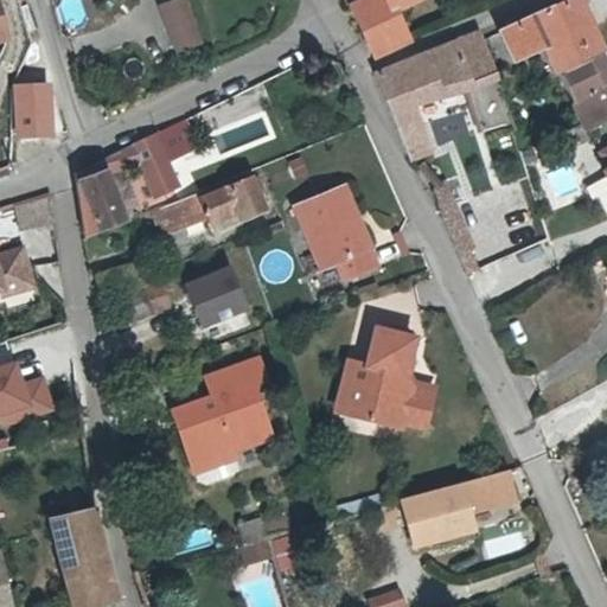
[(375,0),(355,10),(368,43),(381,38),(388,52),(410,40),(398,14),(425,2),(422,0),(375,0)]
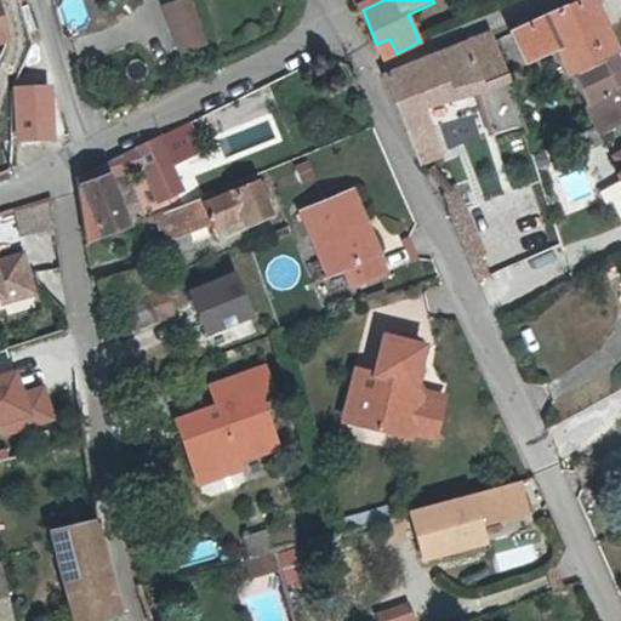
[(592,0),(588,0),(517,36),(530,64),(559,49),(573,79),(605,64),(620,56),(592,0)]
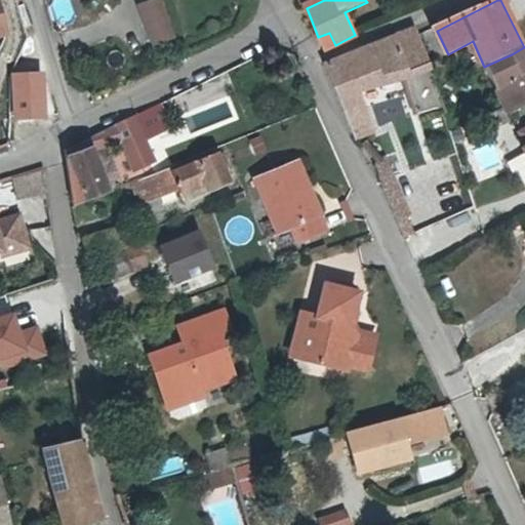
[(160,1),(140,8),(155,47),(175,40),(160,1)]
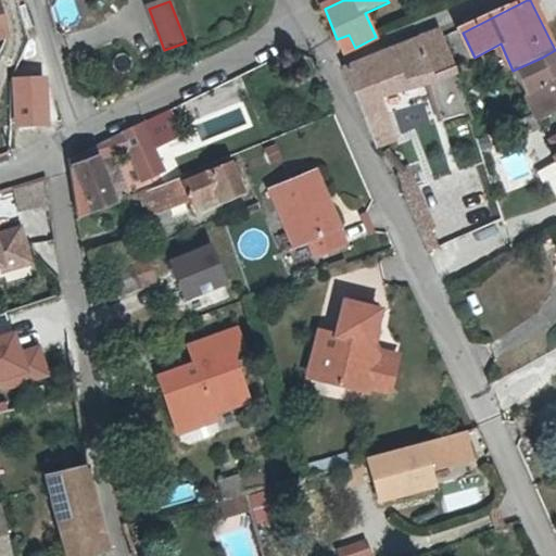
[(441,33),(345,71),(378,147),(383,144),(396,138),(379,96),(406,88),(404,81),(431,75),(443,114),(468,104),(459,77),(445,41),(441,33)]
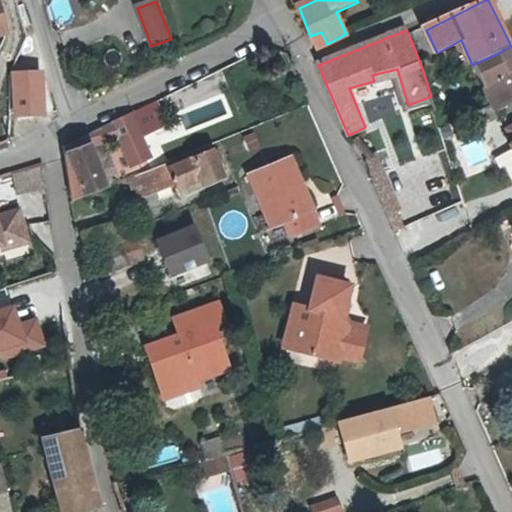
[(499,53),(472,65),(493,107),(511,98),(511,75),(510,77),(499,53)]
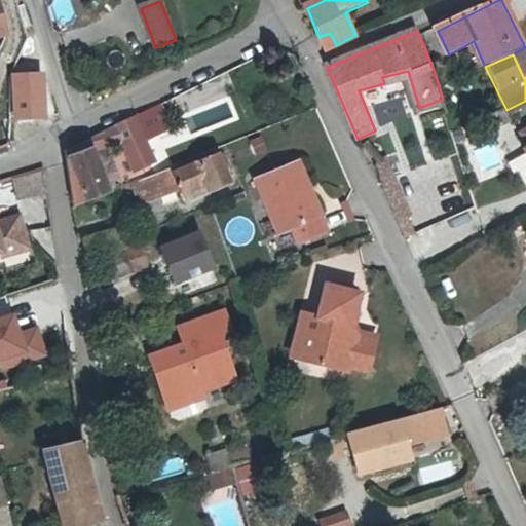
[(14,82),(16,117),(43,116),(42,81),(14,82)]
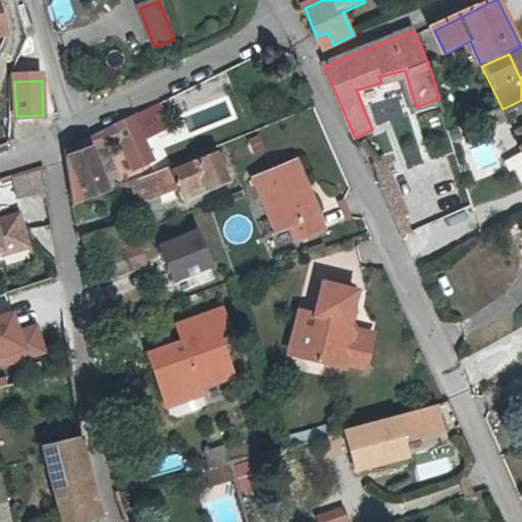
[(135,118),(146,143),(151,141),(172,131),(161,105),(135,118)]
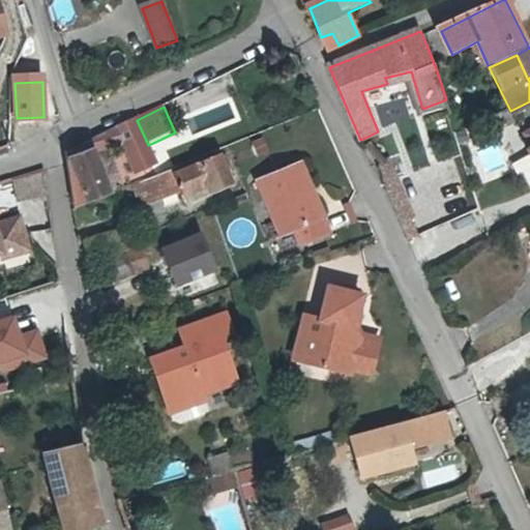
[(116,130),(89,144),(65,155),(74,211),(110,196),(93,154),(122,144),(136,175),(156,165),(148,145),(137,120),(116,130)]
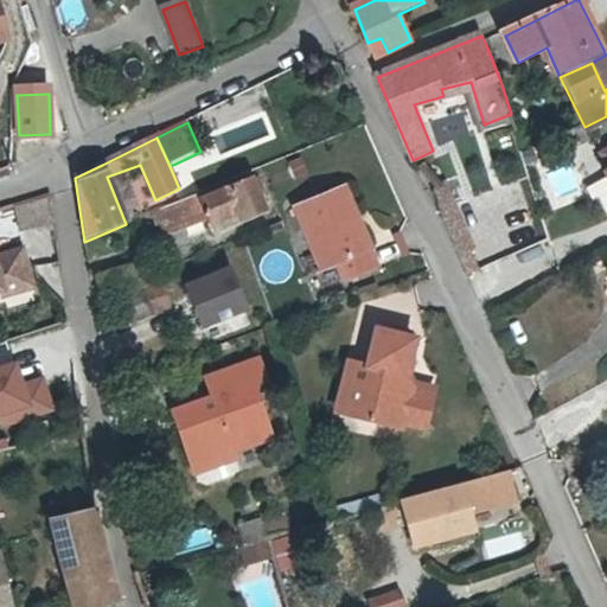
[(170,166),(179,189),(195,183),(186,164),(178,166),(176,164),(170,166)]
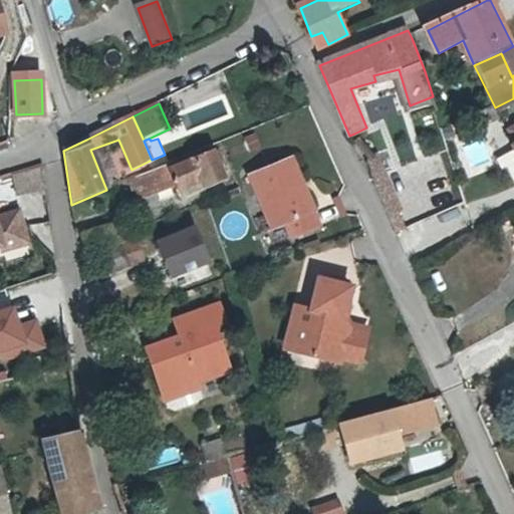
[(203,180),(205,188),(226,180),(221,169),(228,165),(225,157),(218,160),(216,154),(181,168),(179,161),(138,178),(146,198),(177,185),(179,190),(203,180)]
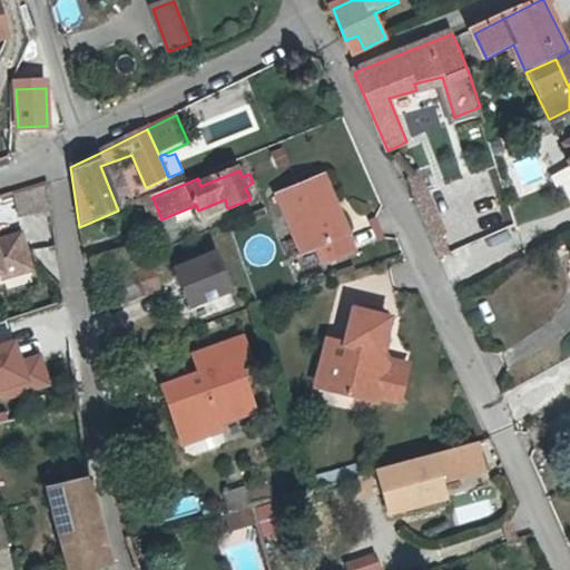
[(357,247),(331,173),(285,189),(305,245),(320,241),(325,258),(357,247)]
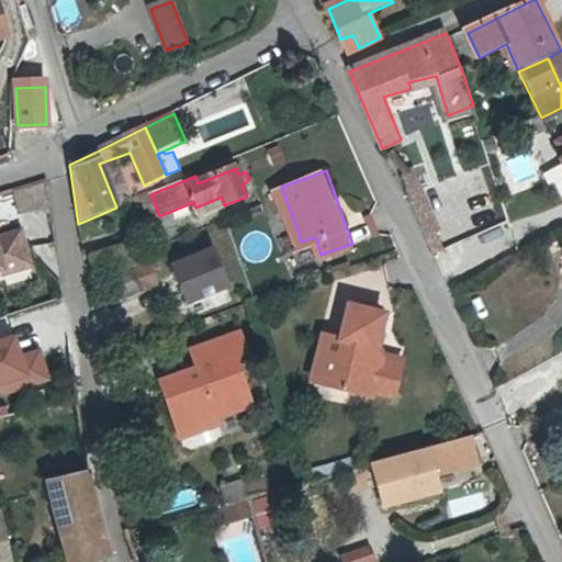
[(222,197),(195,208),(200,217),(225,208),(224,205),(222,197)]
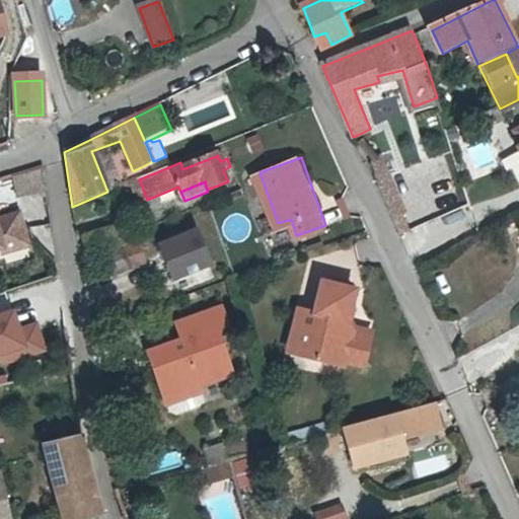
[(0,220),(0,249),(3,248),(8,253),(28,246),(19,216),(0,220)]
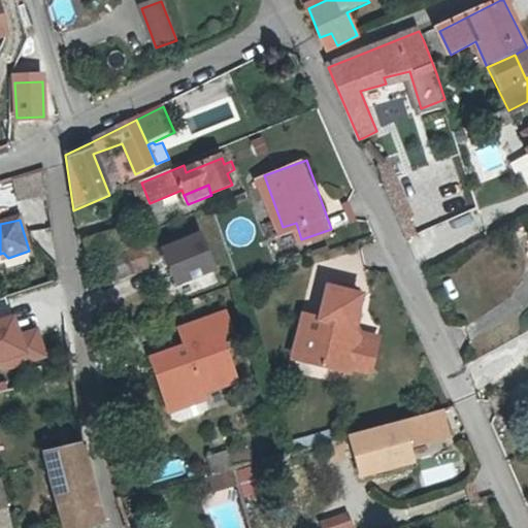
[(84,239),(89,261),(131,248),(126,227),(84,239)]
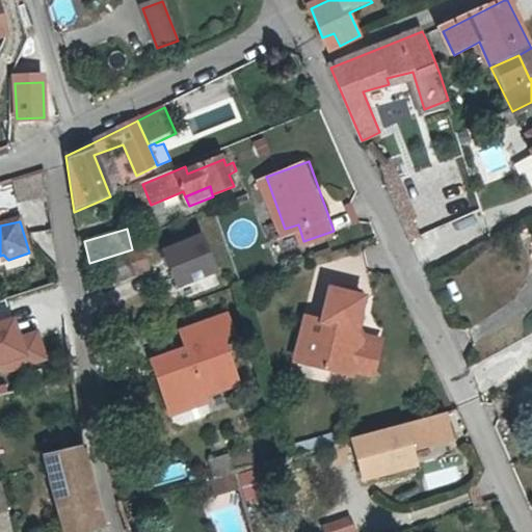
[(204,232),(160,244),(175,299),(218,288),(204,232)]
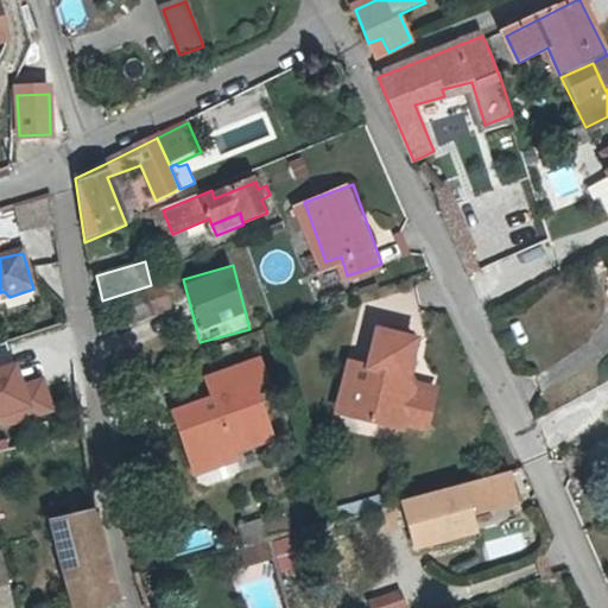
[(114,305),(122,327),(151,316),(144,295),(114,305)]
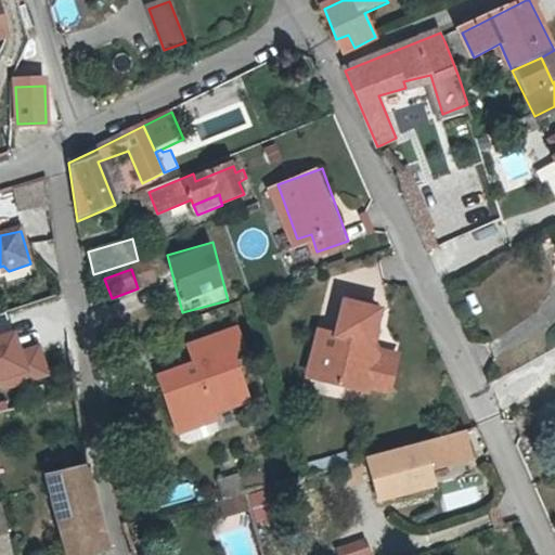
[(370,345),(375,320),(377,312),(343,304),(336,334),(335,335),(332,335),(325,333),(317,374),(336,378),(335,385),(368,394),(369,386),(390,391),(397,359),(377,353),(370,345)]
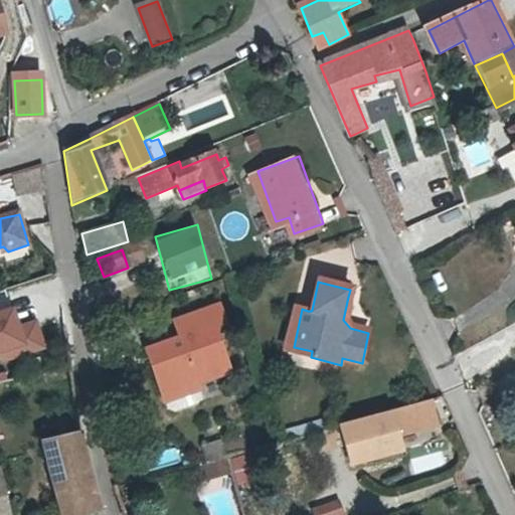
[(149,362),(219,340),(214,327),(227,323),(222,307),(175,323),(181,340),(146,353),(149,362)]
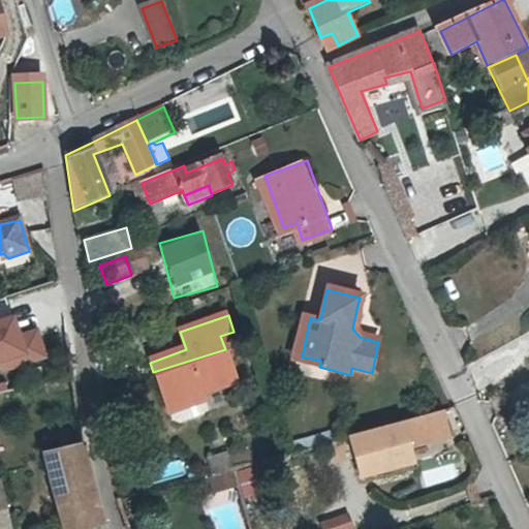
[(305,316),(294,362),(319,367),(320,361),(302,356),(310,317),(305,316)]
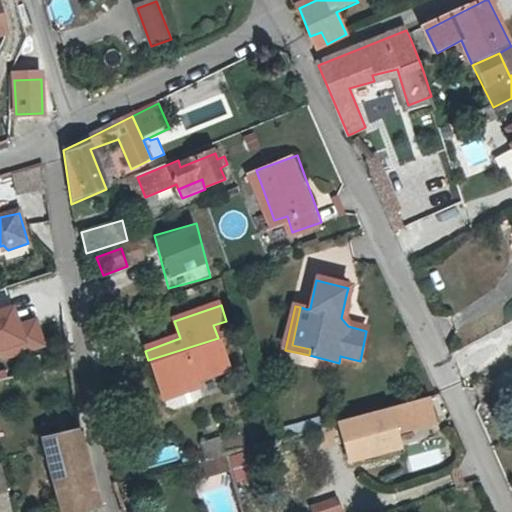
[(11,307),(0,310),(0,360),(43,348),(35,319),(16,324),(11,307)]
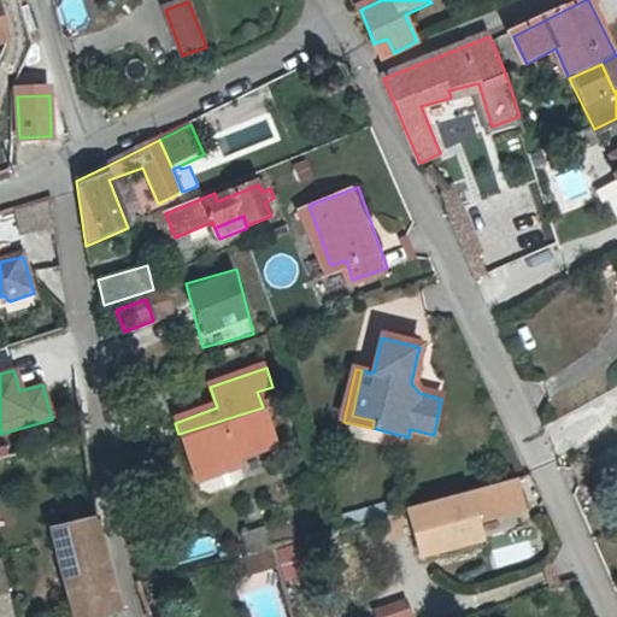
[(275,447),(263,407),(178,434),(193,476),(194,475),(200,492),(207,495),(238,486),(241,477),(235,462),(275,447)]
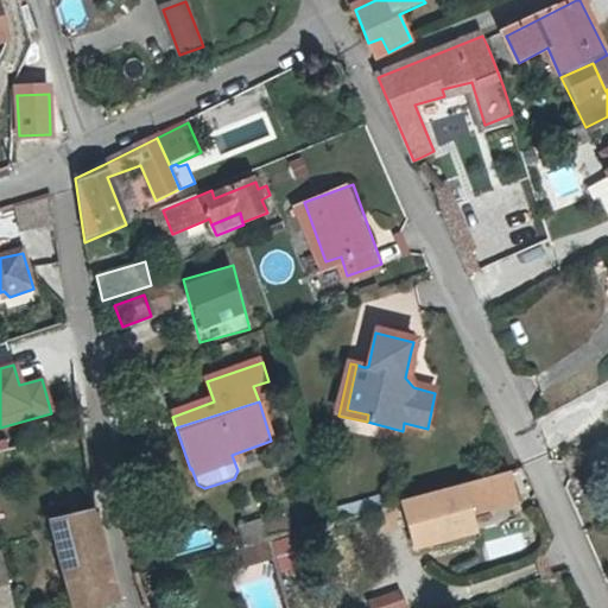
[(470,520),(518,507),(506,472),(400,501),(410,531),(416,553),(476,537),(470,520)]
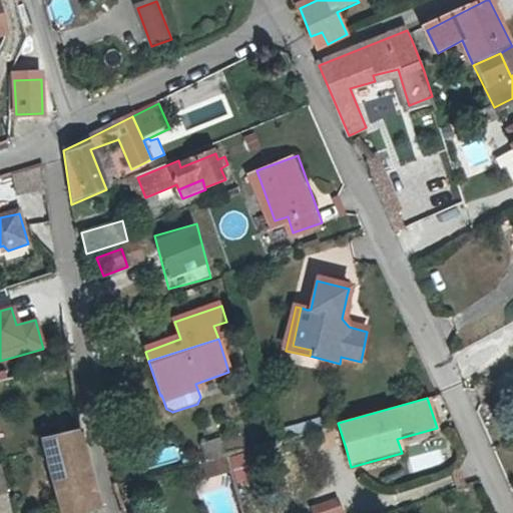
[(338,423),(314,430),(322,455),(346,448),(338,423)]
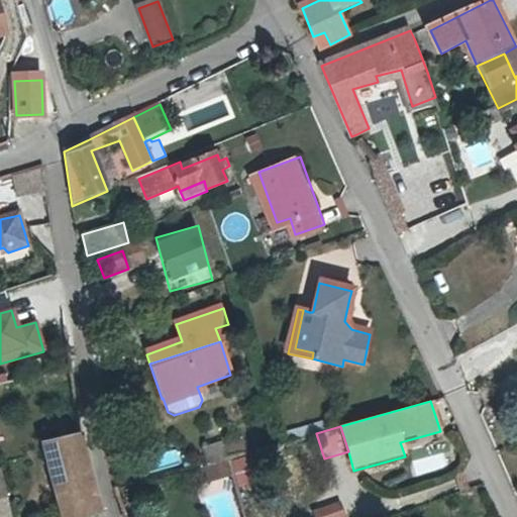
[(88,516),(102,513),(80,448),(78,433),(40,442),(61,516),(88,516)]
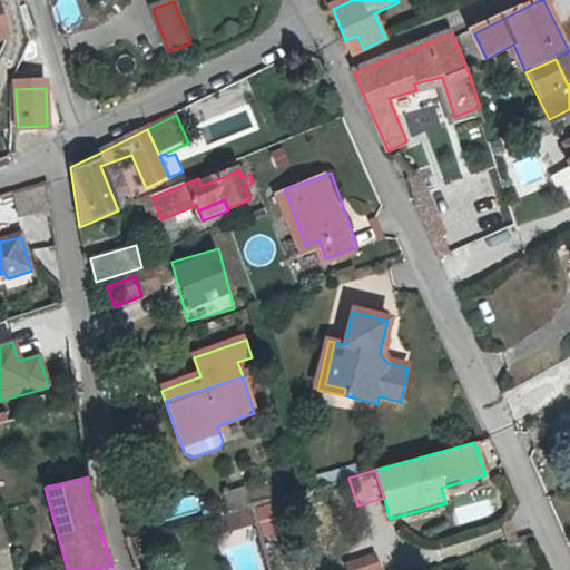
[(245,492),(223,498),(227,512),(249,507),(245,492)]
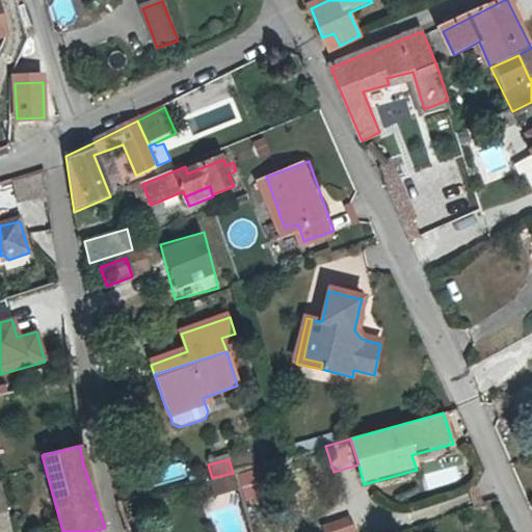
[(238,490),(233,473),(212,478),(211,479),(216,497),(238,490)]
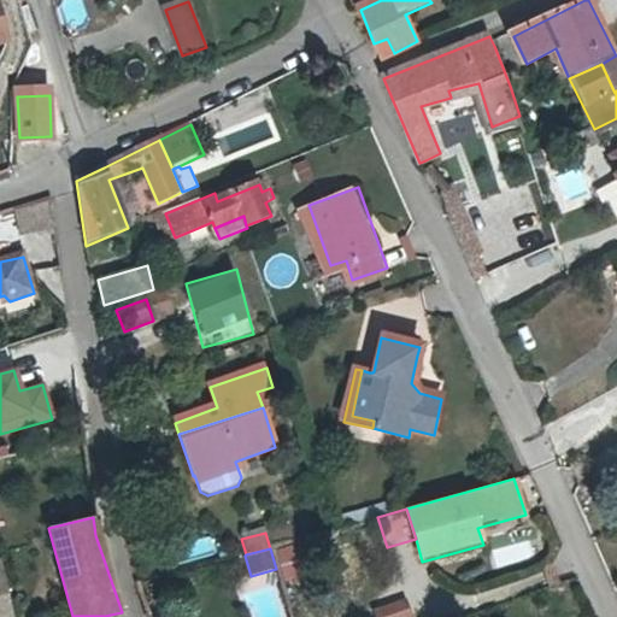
[(3,563),(0,563),(0,616),(5,616),(15,615),(11,600),(9,586),(3,563)]
